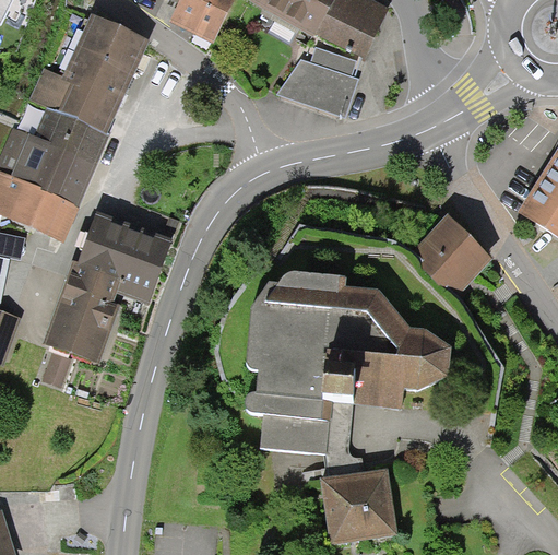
[(176,0),(167,19),(211,39),(229,0),(176,0)]
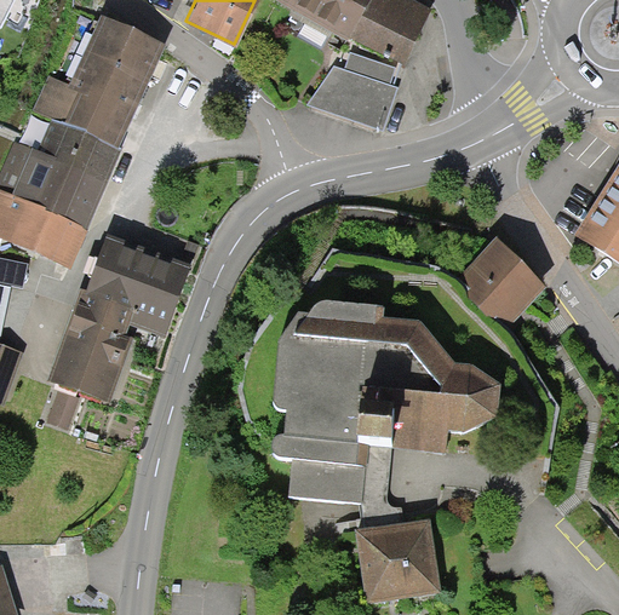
[(350,34),(368,0),(279,0),(348,39),(350,34)]
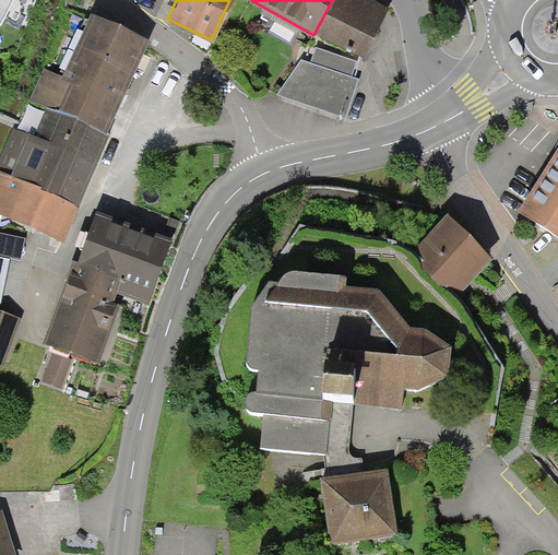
[(332,0),(316,31),(363,56),(390,4),(380,0),(332,0)]
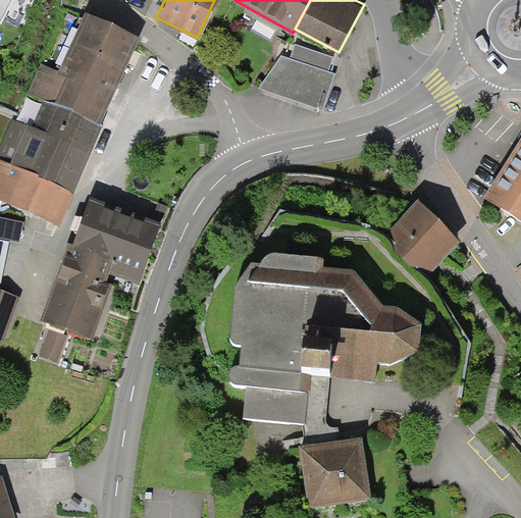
[(44,59),(32,89),(42,93),(101,117),(135,37),(85,15),(63,66),(44,59)]
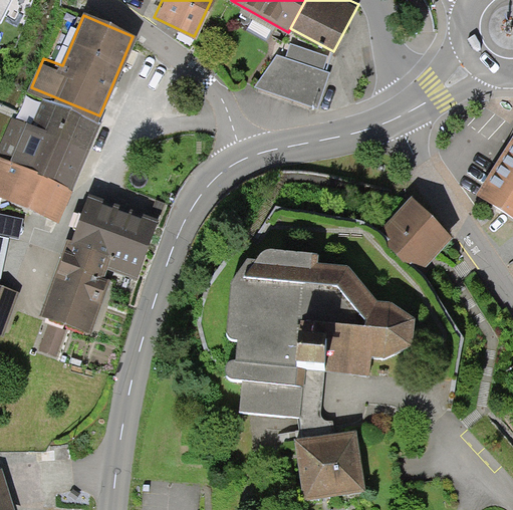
[(279,51),(256,82),(317,104),(329,69),(324,67),(328,54),(290,40),(285,53),(279,51)]
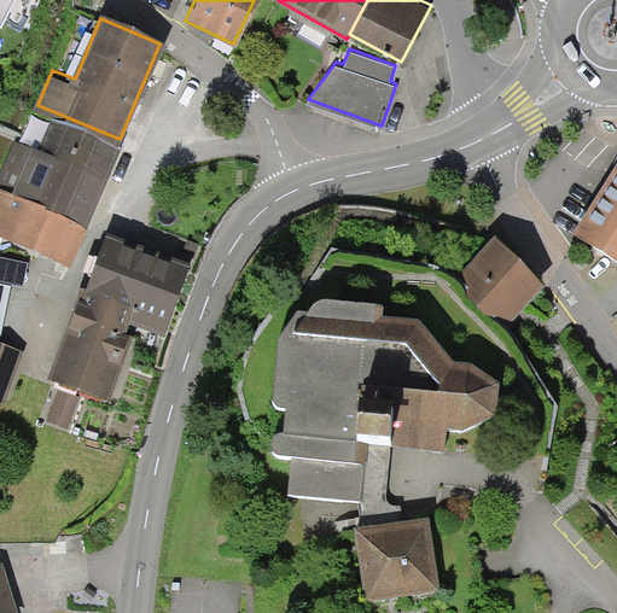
[(120,139),(50,110),(34,149),(24,145),(4,192),(83,226),(120,139)]
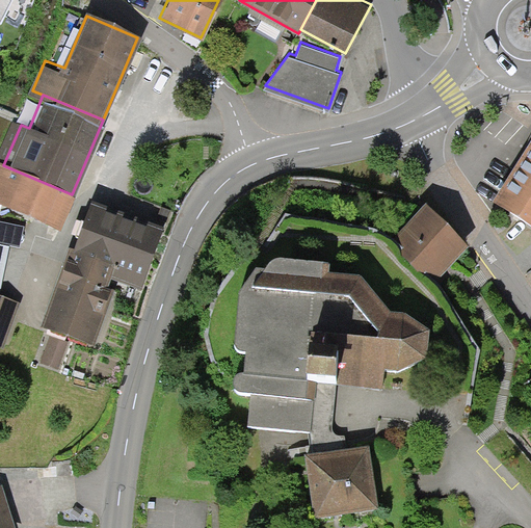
[(530,139),(494,199),(530,222),(530,139)]
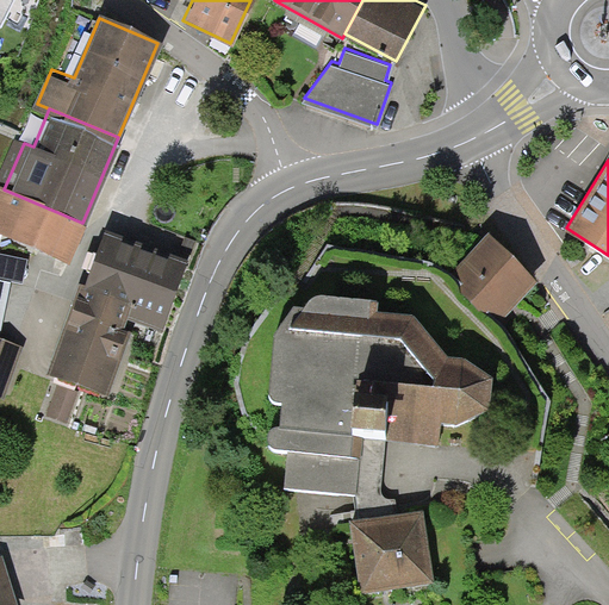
[(82,223),(4,189),(0,188),(0,235),(64,263),(82,223)]
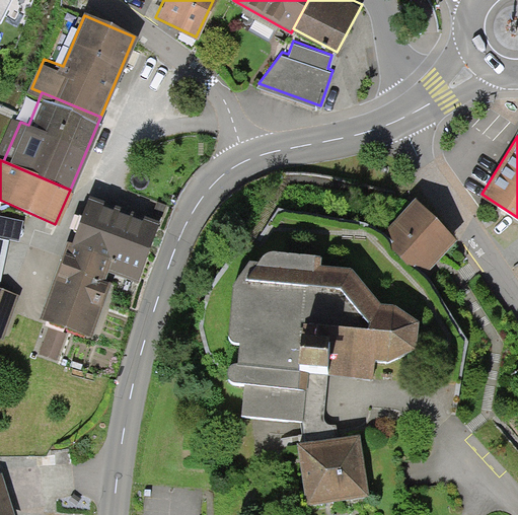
[(39,317),(92,337),(116,274),(137,282),(158,223),(115,207),(88,198),(72,242),(67,240),(39,317)]
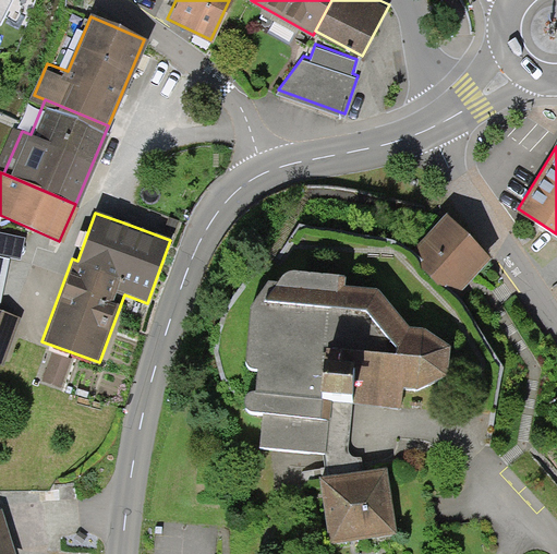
[(445,215),(415,244),(459,287),(487,259),(445,215)]
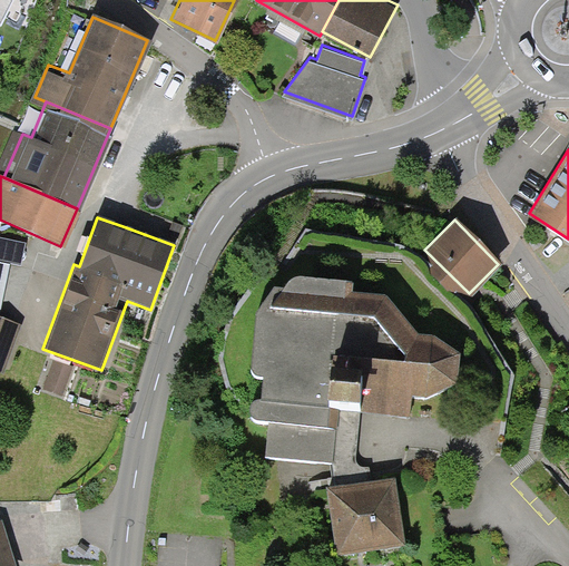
[(0,256),(7,260),(15,236),(0,231),(0,256)]
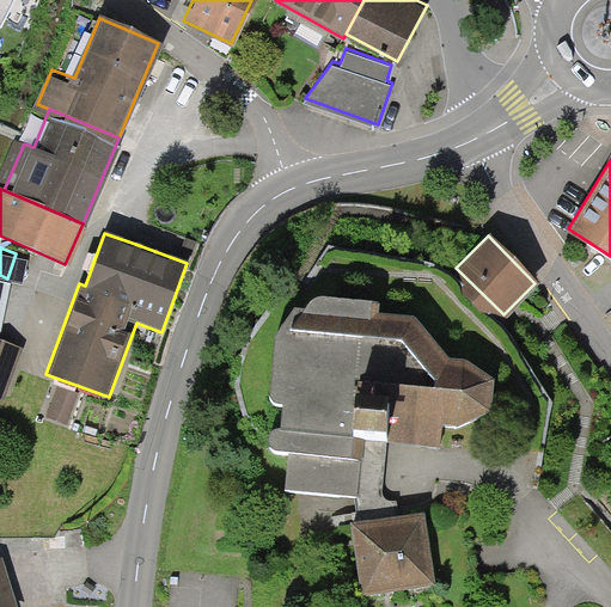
[(492,410),(493,375),(466,356),(448,355),(415,316),(377,313),(377,301),(316,295),(304,310),(294,308),(276,335),(272,400),(283,402),(281,429),(274,430),(269,435),(269,445),(273,449),(287,451),(285,488),(356,495),(361,521),(398,515),(397,507),(390,507),(385,503),(382,496),(388,440),(441,446),(444,424),(457,425),(492,410)]
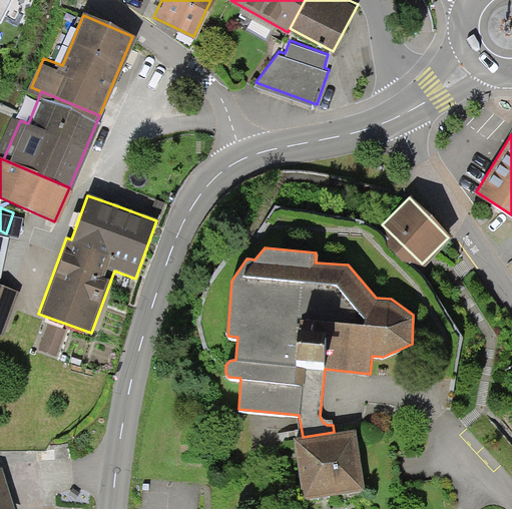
[(0,329),(5,331),(19,286),(0,279),(0,329)]
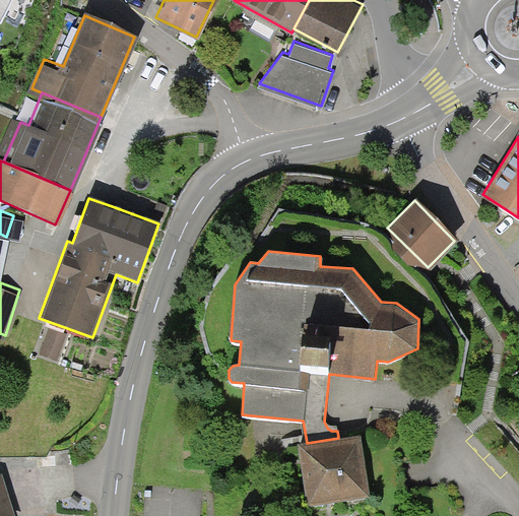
[(66,331),(50,325),(41,351),(57,358),(66,331)]
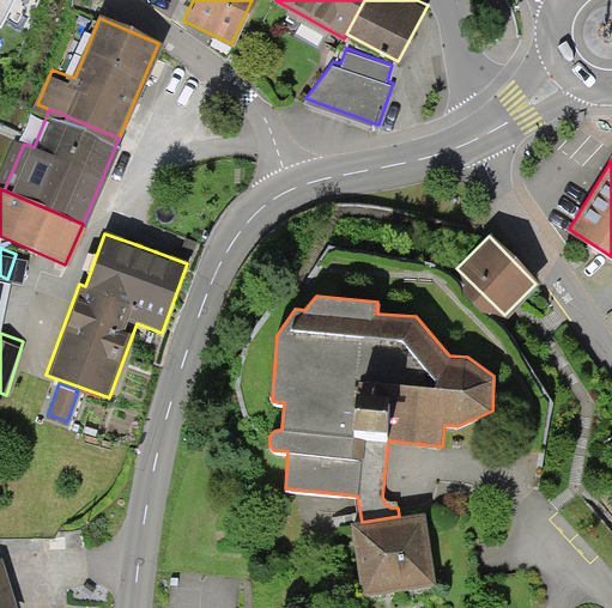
[(424,512),(399,516),(362,522),(350,523),(361,594),(435,582),(424,512)]
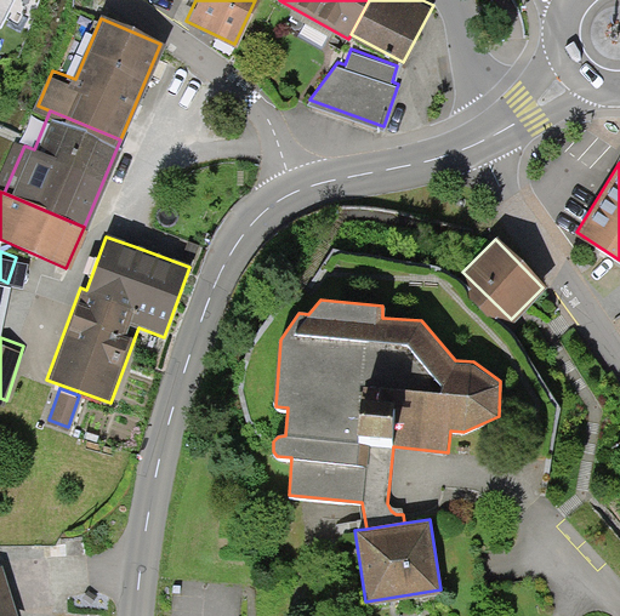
[(0,615),(21,615),(4,559),(0,560),(0,615)]
